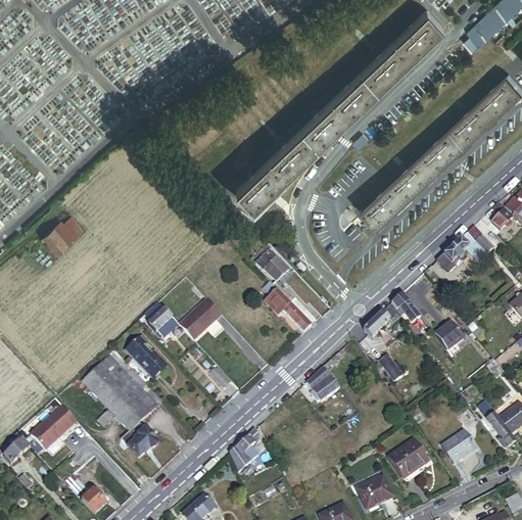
[(432,0),(437,0),(444,8),(454,0),(432,0)]
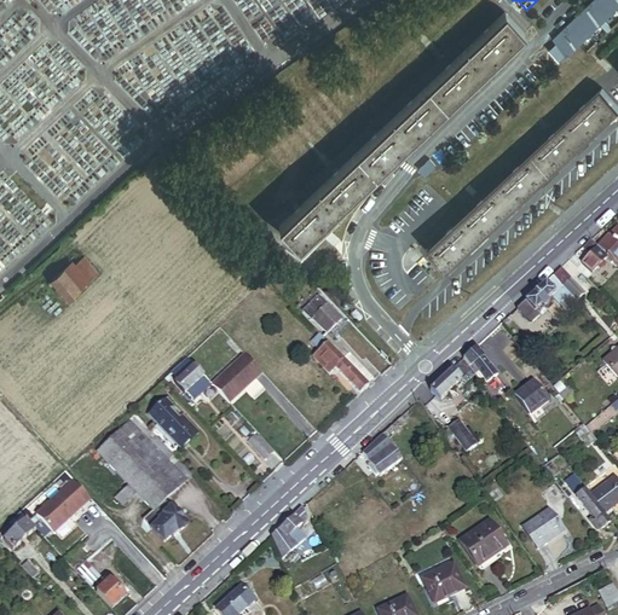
[(582,41),(594,29),(602,38),(606,35),(598,27),(617,9),(617,0),(595,0),(556,35),(561,40),(569,48),(570,50),(578,42),(573,38),(576,35),(582,41)]
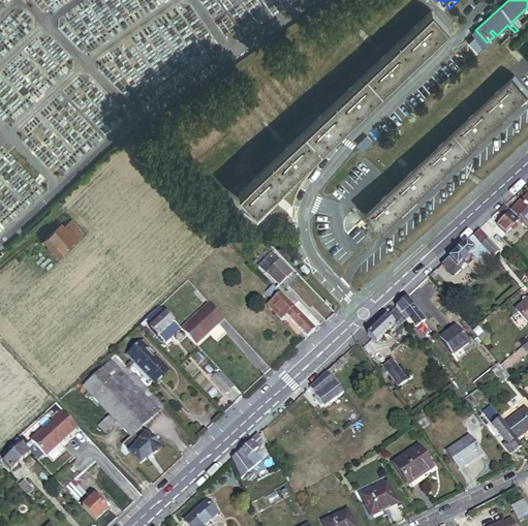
[(254,206),(448,25),(433,8),(238,189),(254,206)]
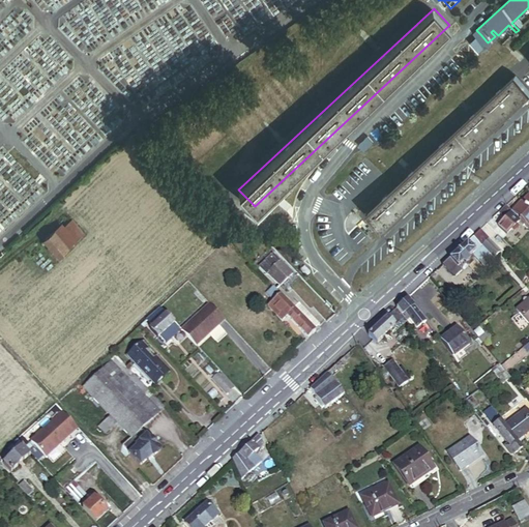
[(385,226),(528,92),(528,86),(517,72),(370,209),(385,226)]
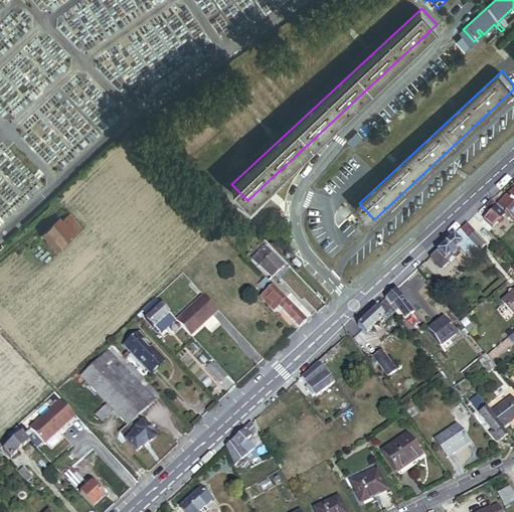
[(355,145),(364,136),(359,131),(350,139),(355,145)]
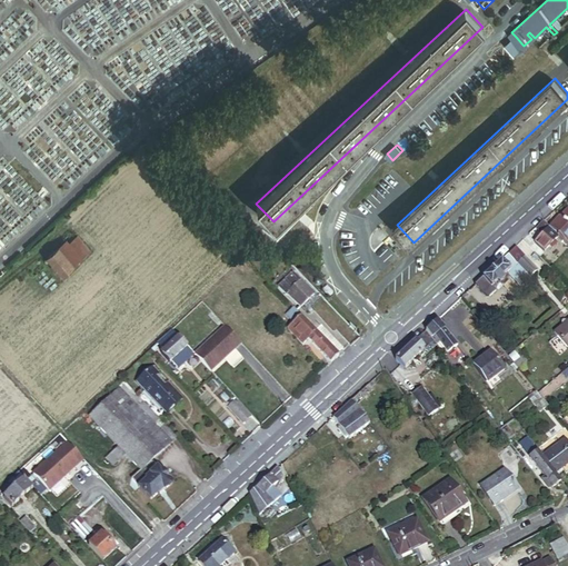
[(567,238),(567,208),(561,216),(559,214),(549,226),(559,235),(566,240),(567,238)]
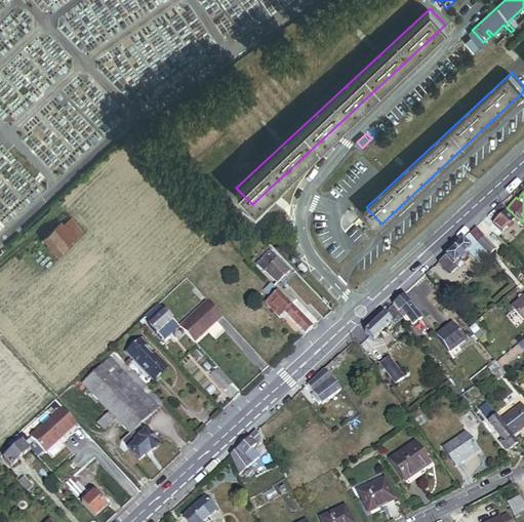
[(502,231),(516,216),(507,208),(500,202),(494,208),(500,214),(494,222),(502,231)]
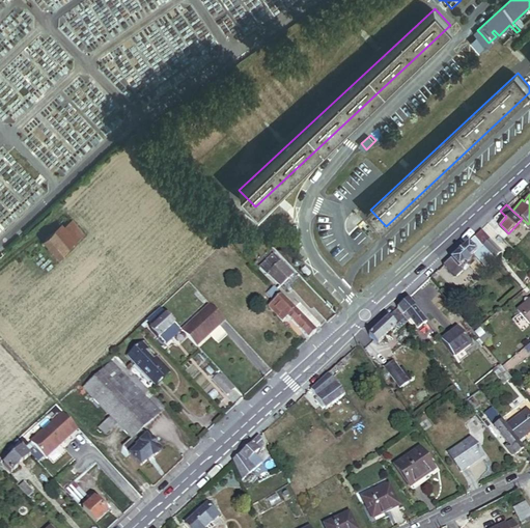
[(61,221),(54,228),(67,243),(83,229),(72,217),(64,223),(61,221)]
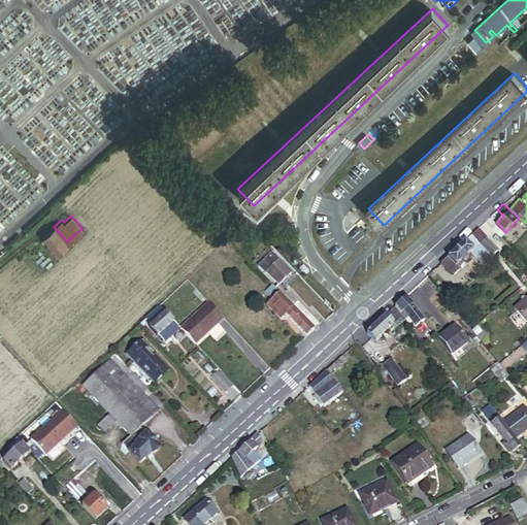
[(499,249),(487,236),(489,234),(480,225),(471,233),(480,241),(493,255),(499,249)]
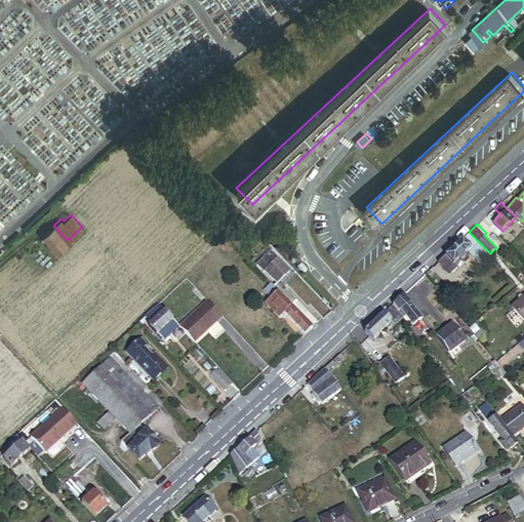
[(57,249),(67,240),(53,226),(43,234),(57,249)]
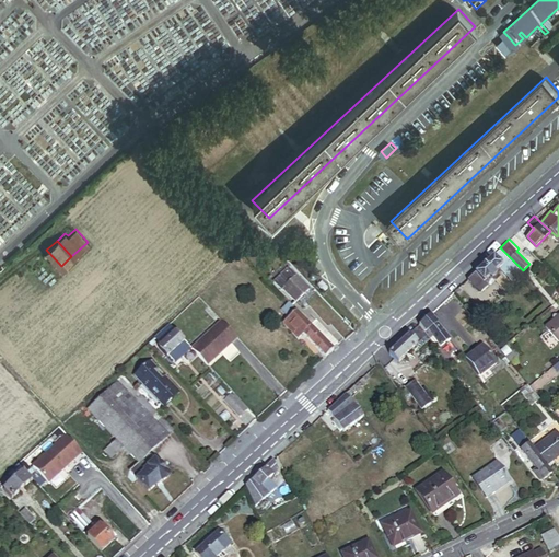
[(500,265),(509,256),(500,247),(467,278),(481,293),(489,286),(484,280),(487,277),(489,279),(496,274),(493,270),(500,265)]
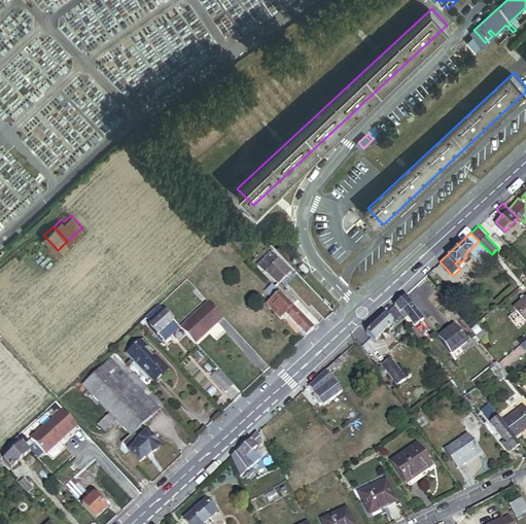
[(479,241),(470,249),(483,263),(492,254),(479,241)]
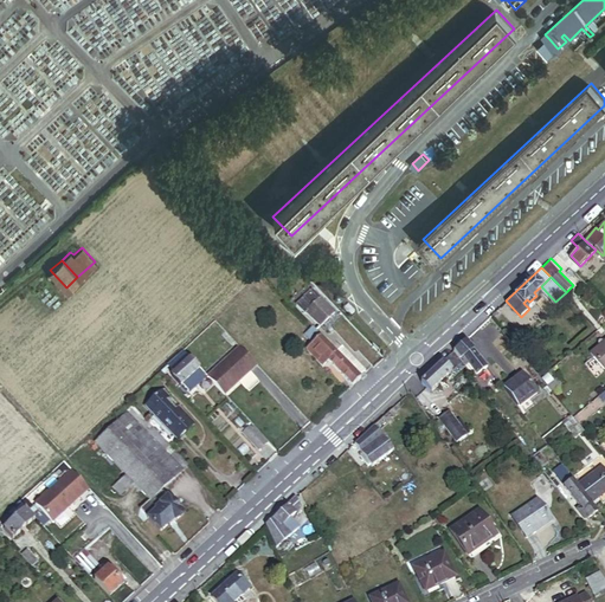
[(335,309),(314,286),(297,303),(306,311),(307,310),(320,323),(335,309)]
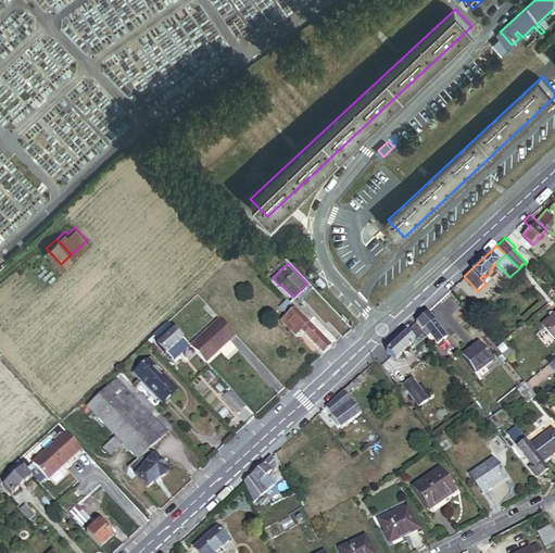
[(325,283),(318,277),(315,280),(320,287),(325,283)]
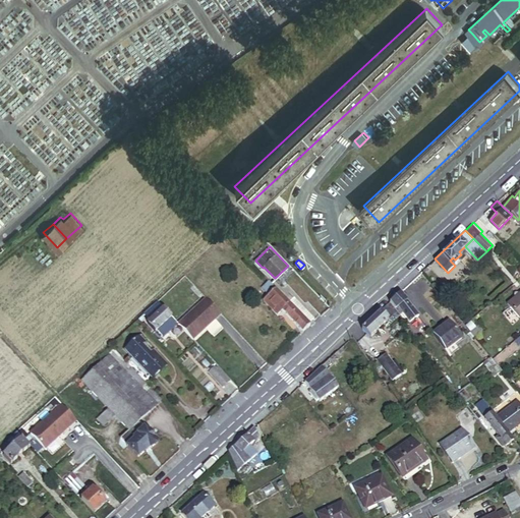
[(301,331),(309,324),(307,322),(288,300),(269,280),(262,287),(269,294),(264,298),(277,313),(282,309),(288,317),(286,318),(288,320),(290,318),(301,331)]
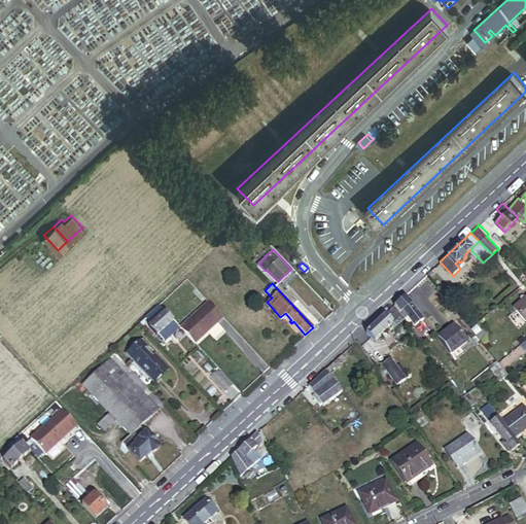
[(525,291),(513,302),(525,319),(525,317),(525,291)]
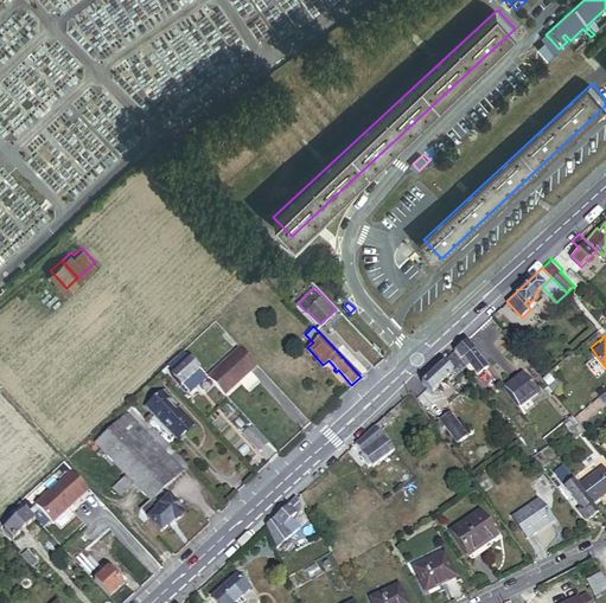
[(459,373),(466,366),(473,377),(489,366),(467,338),(421,380),(431,390),(453,370),(457,373),(459,373)]
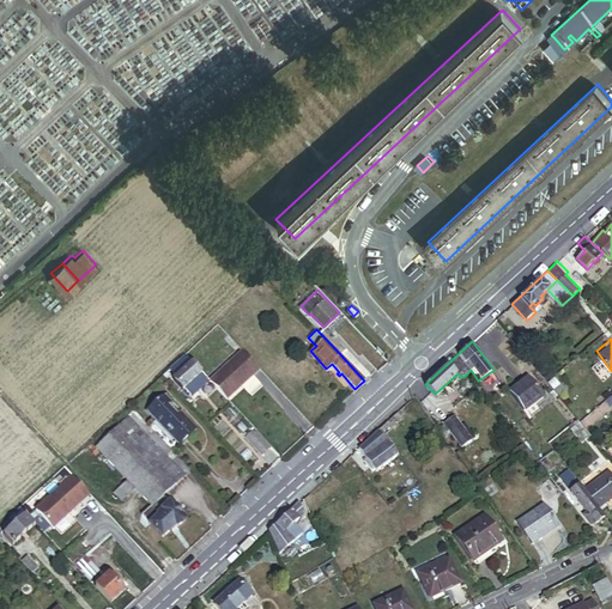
[(241,347),(208,377),(225,395),(259,365),(241,347)]
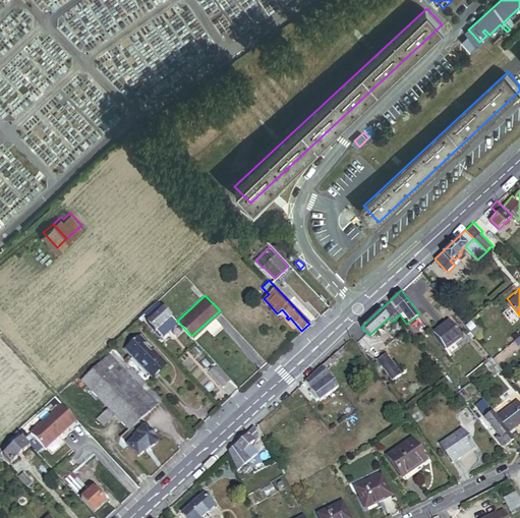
[(294,296),(288,300),(307,322),(312,317),(294,296)]
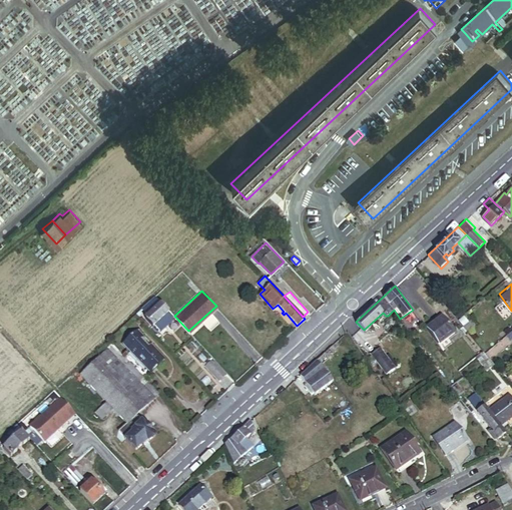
[(168,309),(154,294),(141,306),(148,313),(144,317),(152,325),(168,309)]
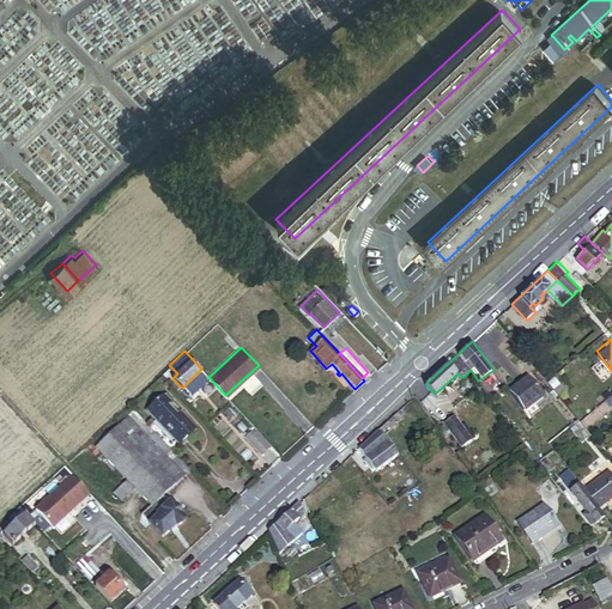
[(201,369),(182,388),(186,393),(206,373),(201,369)]
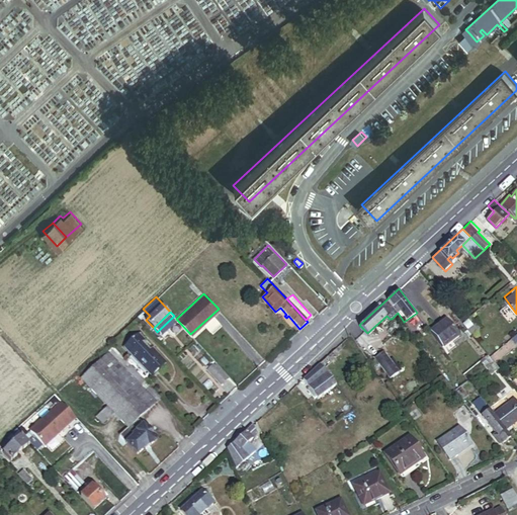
[(474,319),(464,326),(467,329),(476,323),(474,319)]
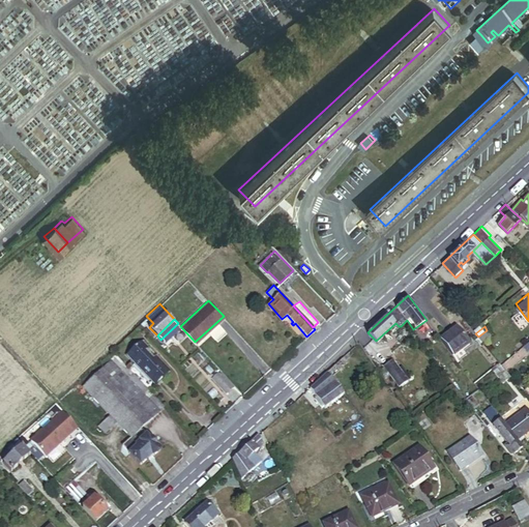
[(453,327),(440,338),(449,351),(463,341),(453,327)]
